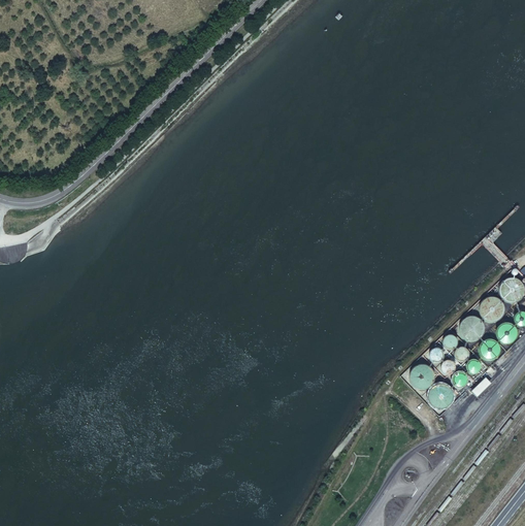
[(509,280),(505,281),(504,282),(503,282),(502,284),(501,285),(501,286),(500,288),(500,289),(500,290),(500,294),(500,295),(501,297),(502,298),(505,301),(506,301),(509,302),(510,303),(512,303),(514,303),(516,303),(519,301),(521,299),(522,298),(523,295),(524,294),(524,287),(523,285),(522,283),(519,281),(518,280),(514,278),(512,278),(511,278),(509,280)]
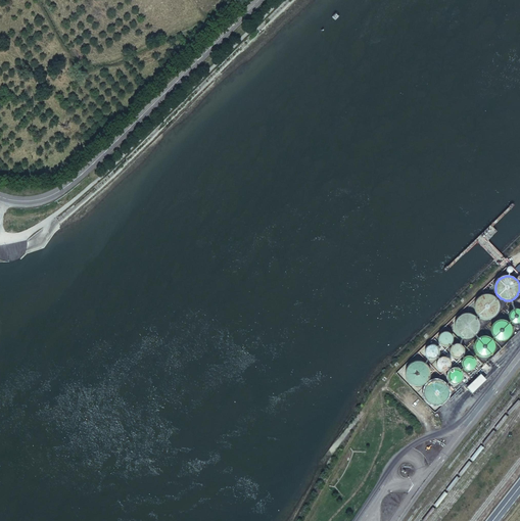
[(481,295),(479,297),(478,298),(476,300),(475,301),(475,303),(475,304),(475,306),(475,309),(475,310),(476,312),(476,313),(477,315),(480,317),(481,318),(483,318),(485,319),(487,319),(491,318),(492,317),(497,315),(498,314),(498,312),(499,310),(499,308),(499,304),(499,303),(498,301),(497,299),(494,297),(493,296),(490,295),(487,294),(484,295),(481,295)]
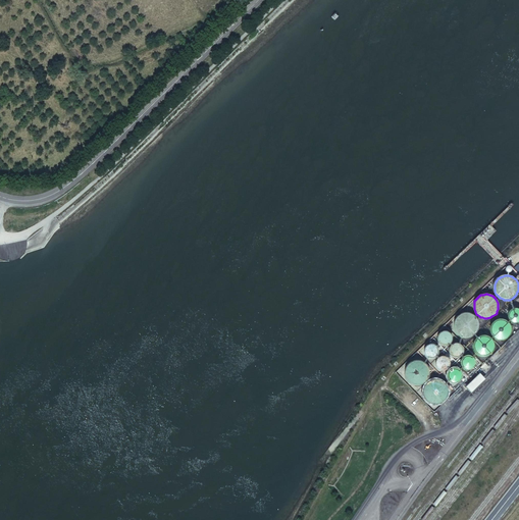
[(512,309),(511,310),(510,311),(509,313),(509,314),(509,317),(510,318),(510,320),(511,321),(513,321),(514,322),(516,322),(517,322),(518,322),(518,308),(517,308),(515,308),(514,308),(512,309)]
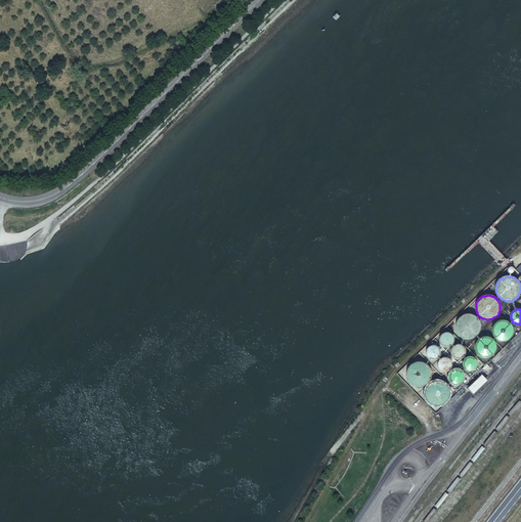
[(464,315),(461,316),(460,318),(458,320),(458,322),(457,325),(457,329),(458,331),(459,333),(461,335),(462,337),(464,337),(466,338),(470,338),(472,338),(473,338),(475,337),(477,336),(478,334),(479,333),(480,331),(481,329),(481,325),(481,324),(480,322),(479,320),(478,318),(477,316),(475,315),(473,315),(468,314),(467,314),(464,315)]
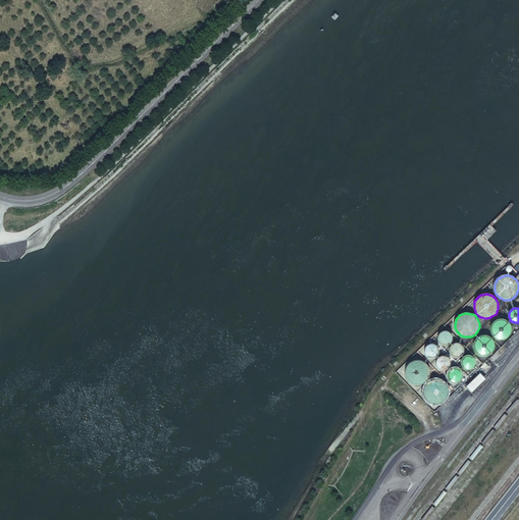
[(496,320),(495,321),(494,322),(494,323),(492,325),(491,326),(491,327),(491,331),(492,332),(492,333),(495,335),(496,336),(498,338),(499,339),(501,339),(503,339),(504,339),(507,338),(509,335),(511,333),(512,331),(512,330),(512,327),(512,325),(511,323),(509,321),(507,319),(505,318),(504,318),(502,318),(500,318),(498,319),(496,320)]
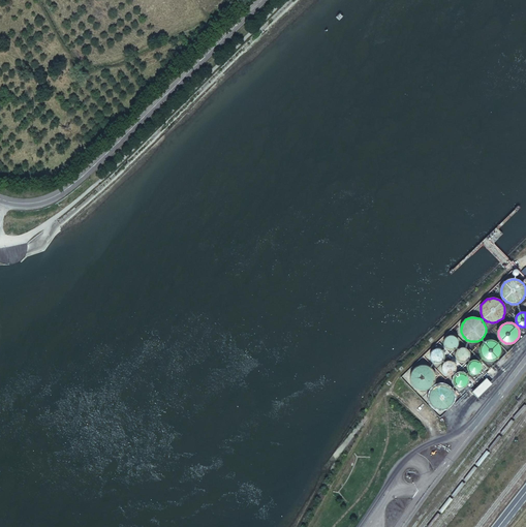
[(446,336),(445,338),(444,339),(443,341),(443,343),(443,345),(444,346),(445,348),(447,349),(450,350),(451,350),(453,349),(455,349),(456,347),(458,346),(458,344),(458,342),(458,340),(457,339),(456,337),(455,336),(453,336),(451,335),(449,336),(446,336)]
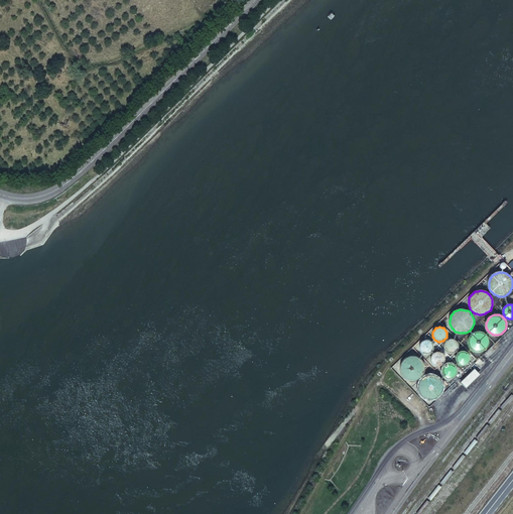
[(474,332),(472,333),(472,334),(471,335),(470,337),(469,339),(469,341),(469,343),(470,345),(471,347),(472,348),(473,349),(476,350),(478,351),(481,351),(483,350),(485,349),(487,347),(489,344),(489,341),(489,338),(488,337),(487,335),(485,333),(483,332),(479,331),(476,332),(474,332)]
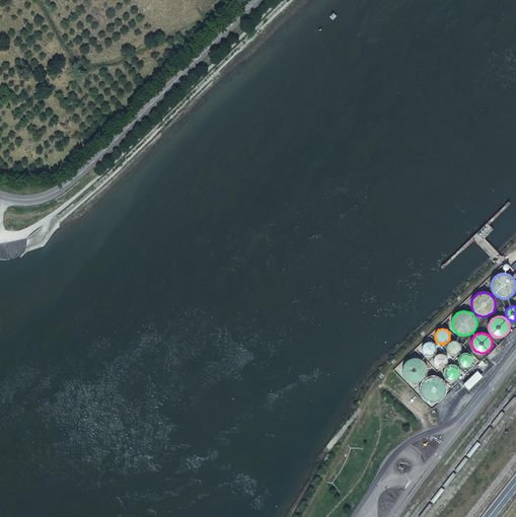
[(426,342),(424,344),(424,345),(423,346),(422,347),(422,349),(424,353),(426,354),(429,355),(431,355),(432,355),(435,353),(436,351),(437,349),(437,346),(436,345),(435,344),(433,342),(432,341),(430,341),(429,341),(426,342)]
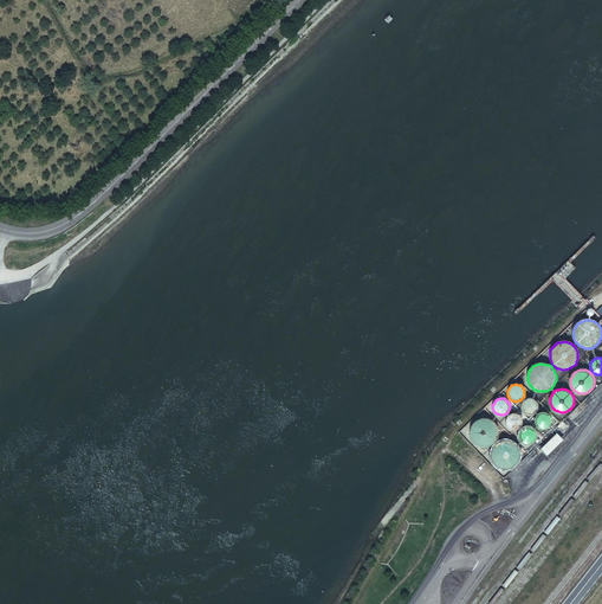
[(528,399),(525,400),(523,402),(522,405),(522,409),(522,411),(524,413),(526,415),(530,416),(533,415),(536,413),(537,410),(538,407),(538,404),(536,402),(533,399),(531,398),(528,399)]
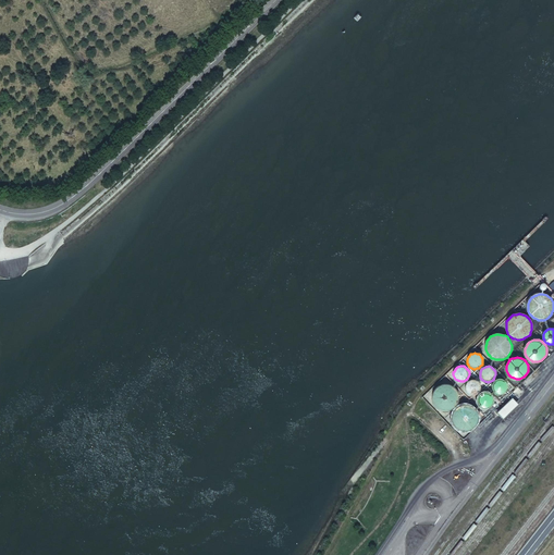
[(471,380),(469,381),(467,383),(466,385),(466,387),(467,391),(468,393),(470,394),(474,395),(476,394),(479,393),(480,391),(481,389),(481,385),(480,383),(479,381),(477,380),(474,379),(471,380)]
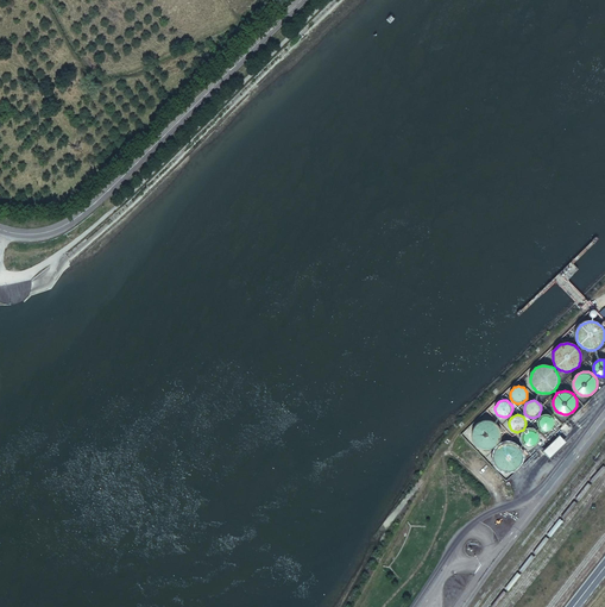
[(542,415),(541,417),(539,418),(539,421),(537,424),(539,427),(540,429),(541,430),(543,431),(546,431),(548,431),(550,430),(552,429),(553,427),(554,426),(555,421),(554,419),(553,417),(552,415),(549,414),(547,414),(544,414),(542,415)]
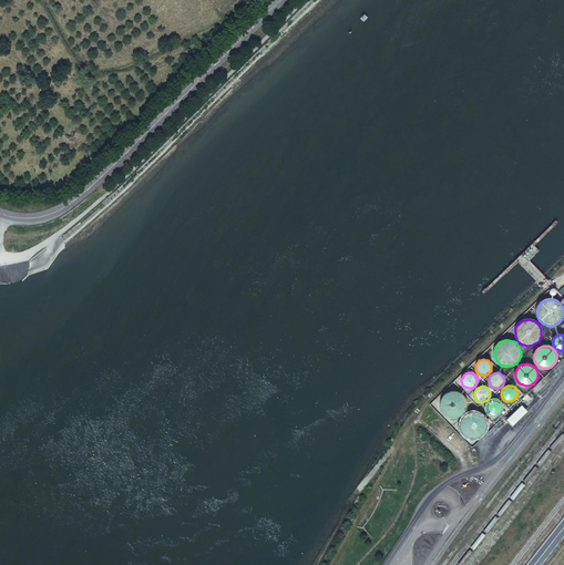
[(455,390),(452,390),(450,391),(447,393),(445,396),(443,398),(442,401),(442,404),(443,407),(444,410),(445,412),(449,414),(451,415),(454,417),(458,417),(460,415),(463,414),(465,412),(468,410),(469,407),(469,404),(469,401),(468,398),(467,396),(464,393),(462,391),(459,390),(455,390)]
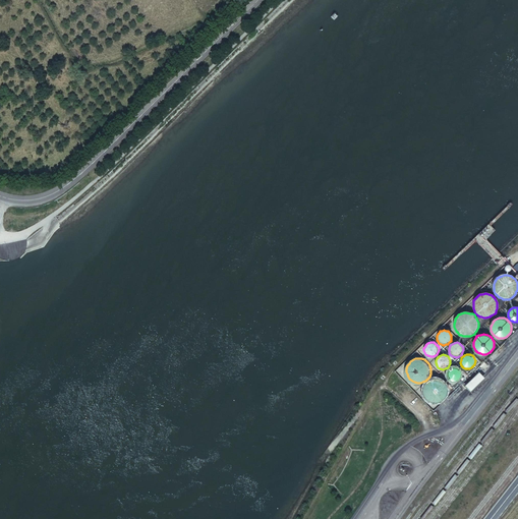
[(453,366),(451,367),(449,368),(448,370),(447,372),(448,376),(448,378),(450,379),(452,381),(454,381),(456,381),(458,380),(460,379),(461,377),(461,375),(461,372),(461,370),(459,368),(457,367),(455,366),(453,366)]
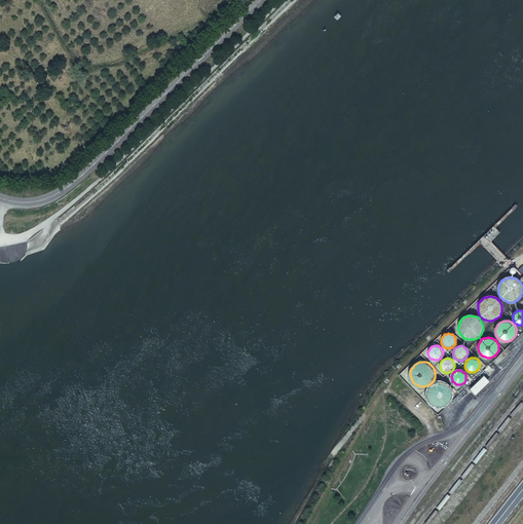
[(472,385),(477,391),(491,378),(489,375),(491,373),(488,370),(472,385)]
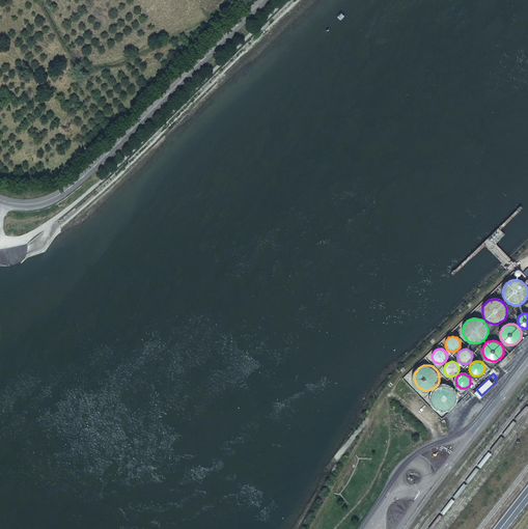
[(447,385),(443,385),(440,386),(437,388),(435,391),(434,394),(433,397),(434,401),(436,405),(439,407),(442,409),(445,409),(449,409),(452,407),(455,405),(457,401),(457,397),(457,394),(456,390),(453,388),(450,386),(447,385)]
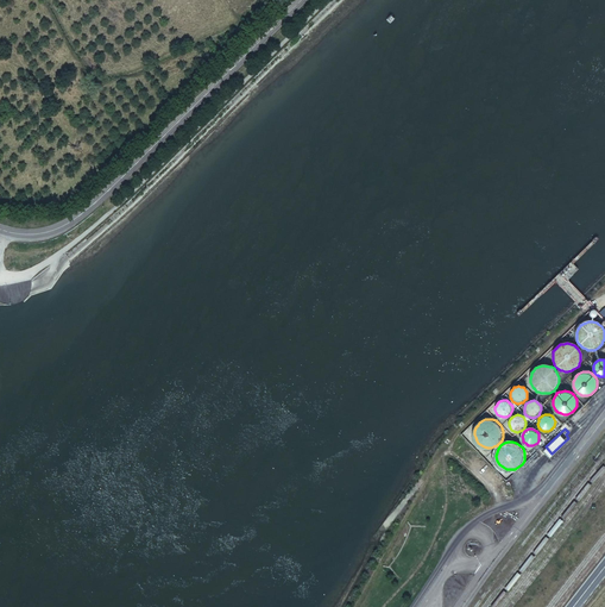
All buildings are outlined.
